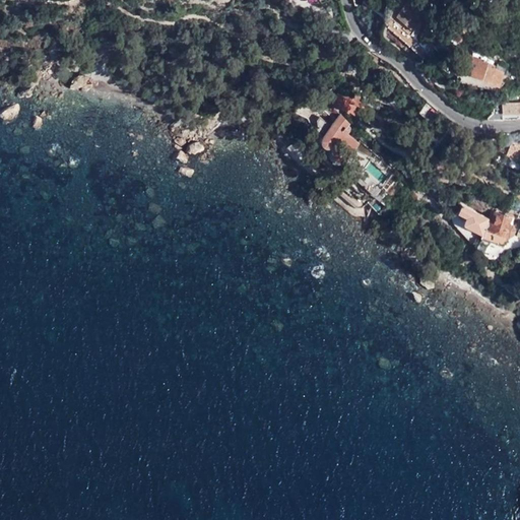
[(395,19),(409,4),(405,1),(391,15),(395,19)]
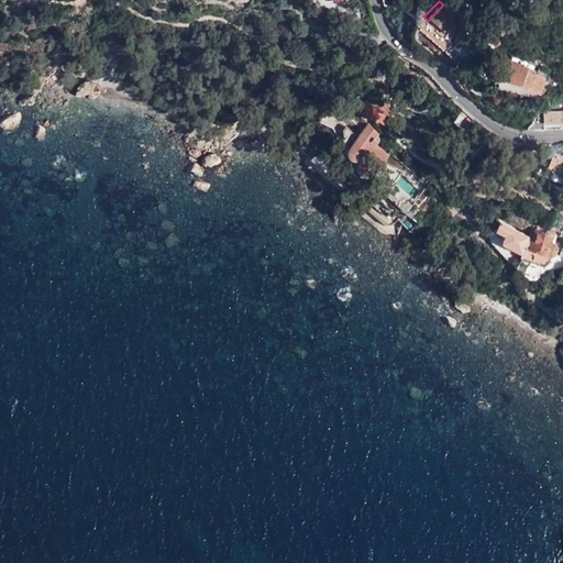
[(454,15),(443,4),(428,21),(421,28),(435,41),(441,33),(446,37),(459,24),(455,21),(452,18),(454,15)]
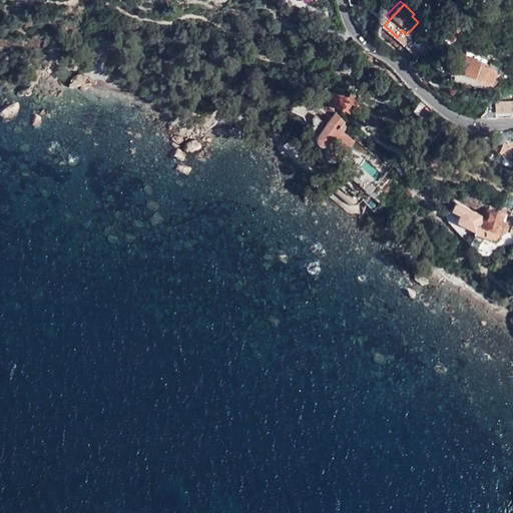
[(404,4),(414,14),(417,12),(411,6),(404,4)]
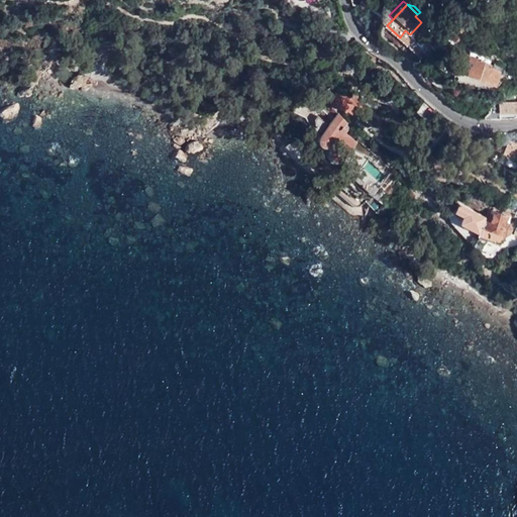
[(453,23),(446,31),(453,39),(461,31),(453,23)]
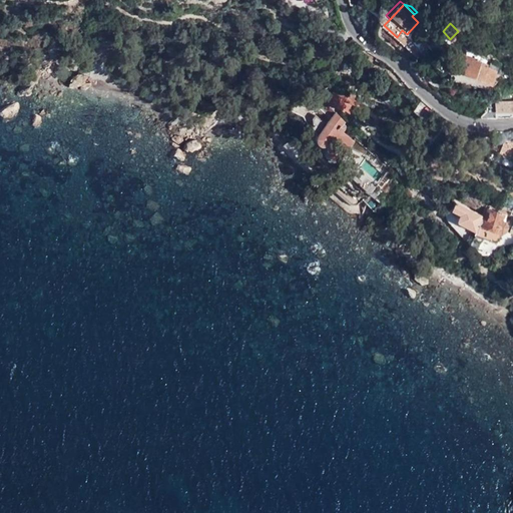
[(488,62),(465,52),(458,69),(491,83),(497,69),(487,65),(488,62)]
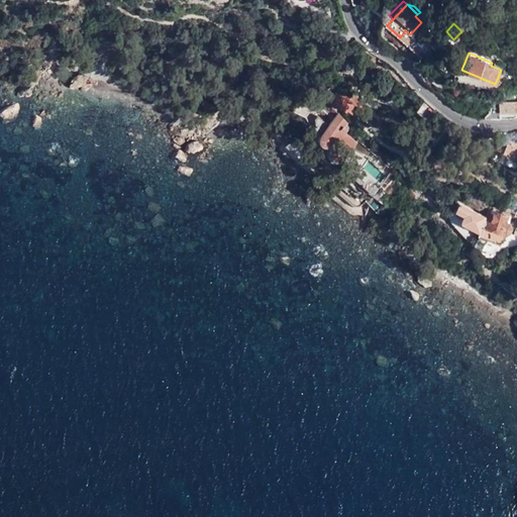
[(347,93),(345,92),(344,91),(342,95),(340,94),(337,97),(333,95),(331,99),(347,110),(348,108),(353,102),(344,97),(345,96),(347,93)]
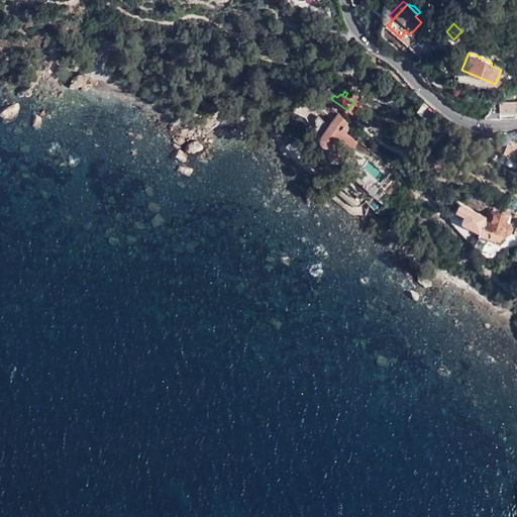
[(424,117),(434,107),(422,95),(412,104),(424,117)]
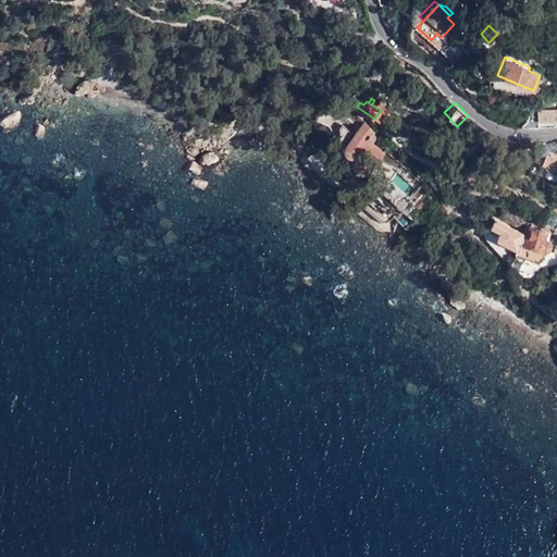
[(551,126),(556,121),(556,107),(543,108),(539,112),(522,126),(535,126),(551,126)]
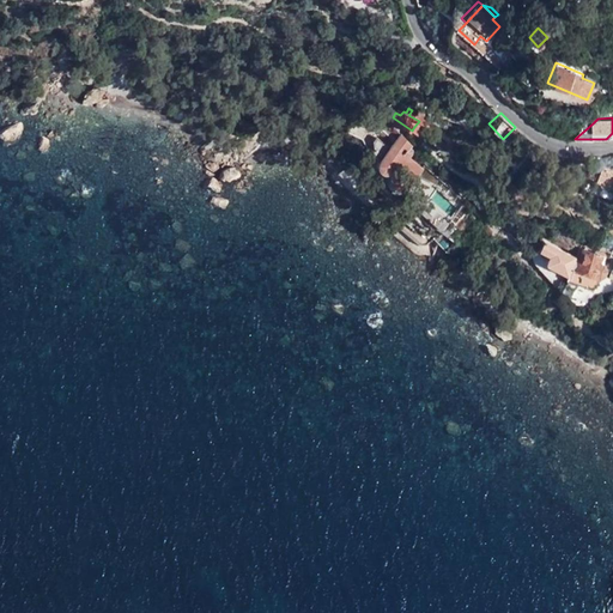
[(419,121),(413,128),(419,132),(424,125),(419,121)]
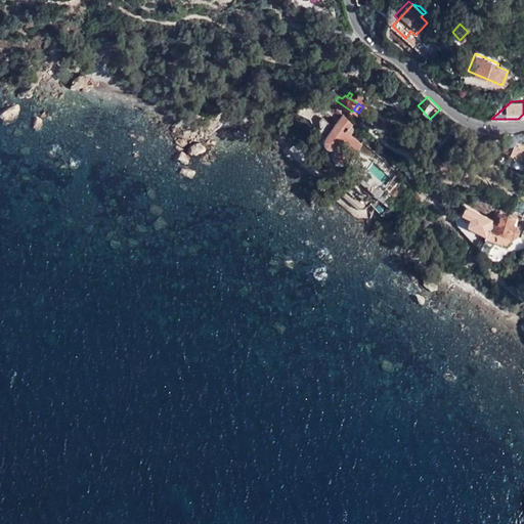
[(491,119),(507,105),(497,105),(494,108),(495,111),(489,117),(489,119),(491,119)]
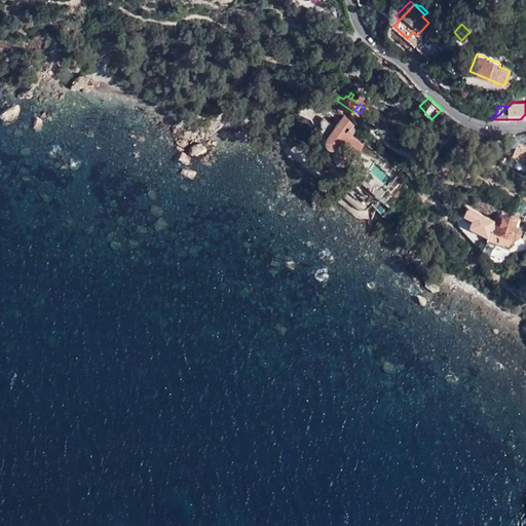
[(353,124),(354,123),(347,114),(336,125),(326,116),(320,122),(320,126),(322,128),(320,129),(326,136),(325,141),(326,145),(328,147),(330,148),(333,148),(336,147),(337,145),(339,147),(336,150),(336,155),(343,161),(347,161),(365,143),(352,132),(355,128),(353,124)]
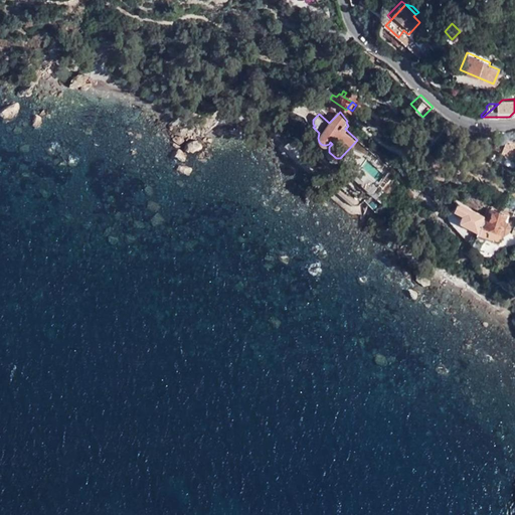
[(493,150),(514,159),(514,140),(507,137),(505,142),(502,141),(501,143),(495,144),(493,150)]
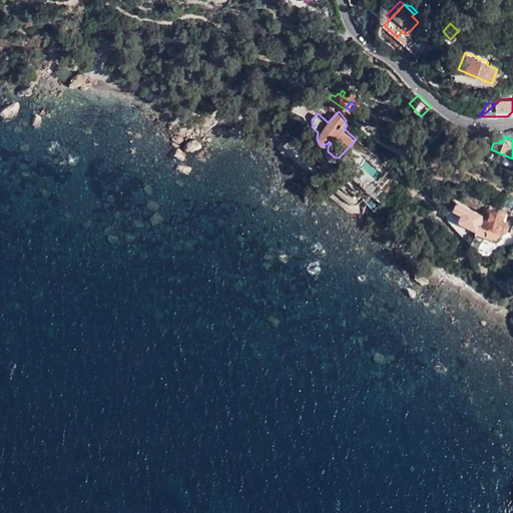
[(510,213),(489,203),(483,216),(477,230),(476,234),(495,242),(498,239),(501,232),(506,232),(507,227),(505,223),(510,213)]
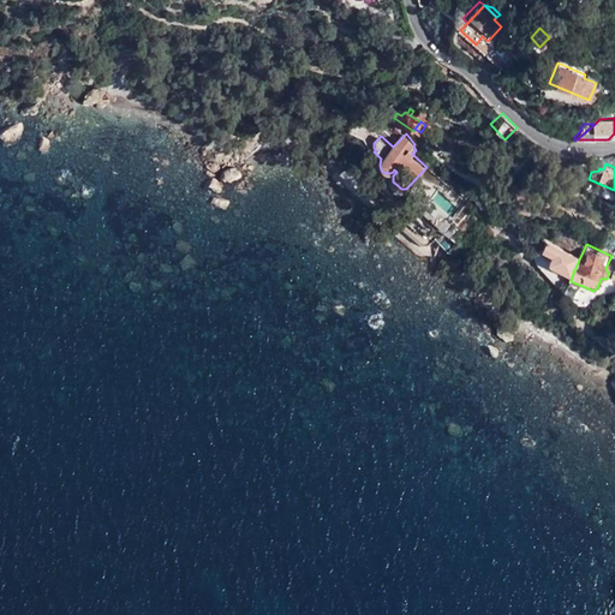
[(572,276),(579,260),(547,245),(542,255),(553,260),(550,266),(559,269),(557,270),(572,276)]
